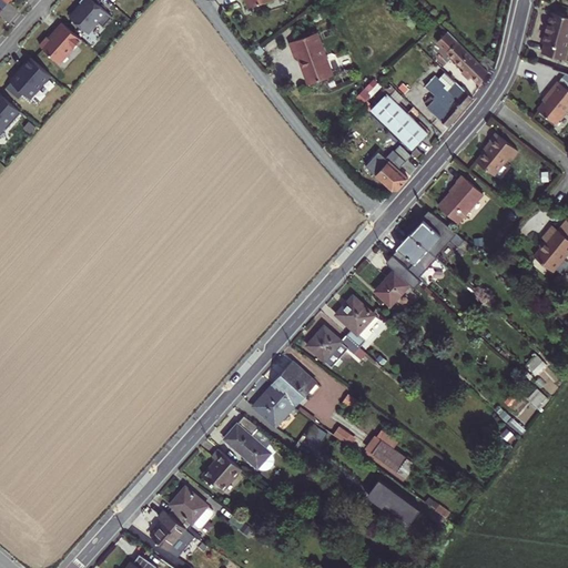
[(112,17),(93,0),(81,0),(80,2),(82,4),(71,18),(88,32),(98,21),(104,27),(112,17)]
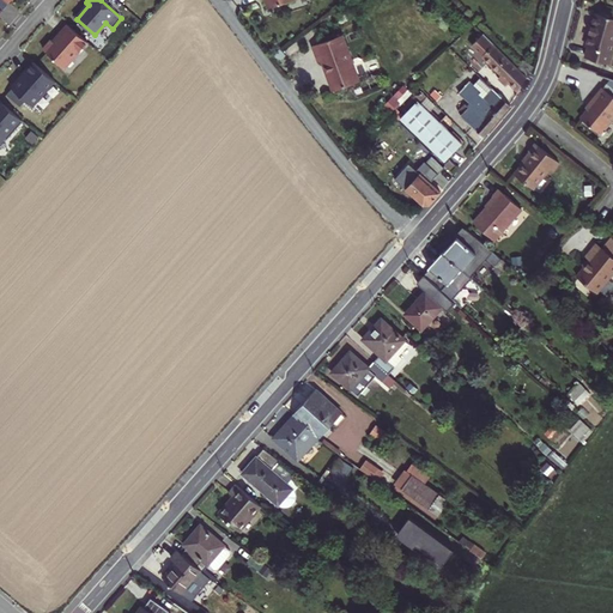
[(586,58),(610,65),(612,50),(612,18),(595,13),(592,26),(590,25),(589,32),(589,34),(586,47),(588,47),(586,58)]
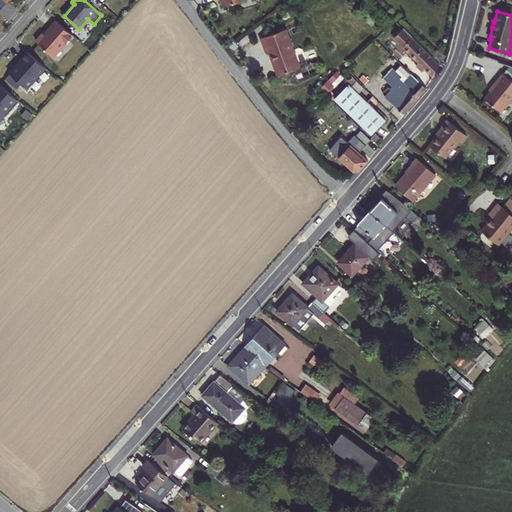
[(73,36),(56,21),(43,35),(45,36),(38,45),(53,58),(73,36)]
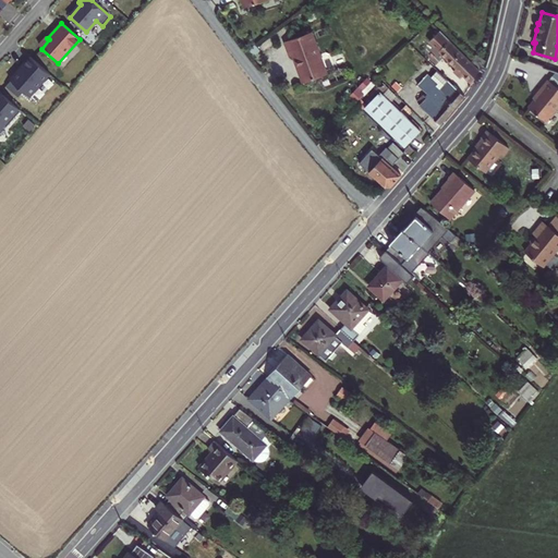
[(303,83),(327,74),(312,32),(284,41),(290,57),(293,56),(303,83)]
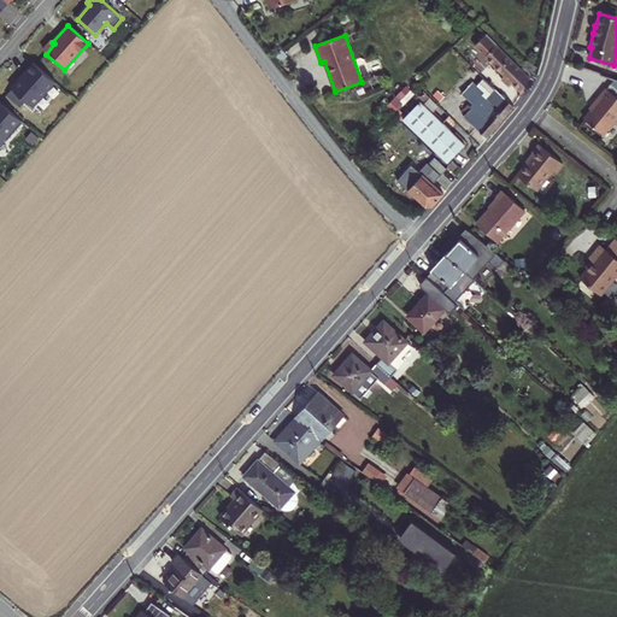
[(512,83),(522,93),(530,78),(529,77),(510,59),(497,47),(498,46),(487,35),(475,46),(504,76),(501,78),(510,87),(512,83)]
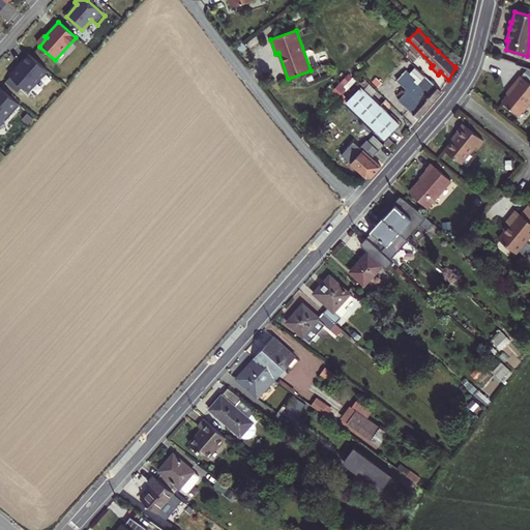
[(29,92),(48,70),(29,53),(23,60),(24,61),(18,68),(17,67),(9,75),(29,92)]
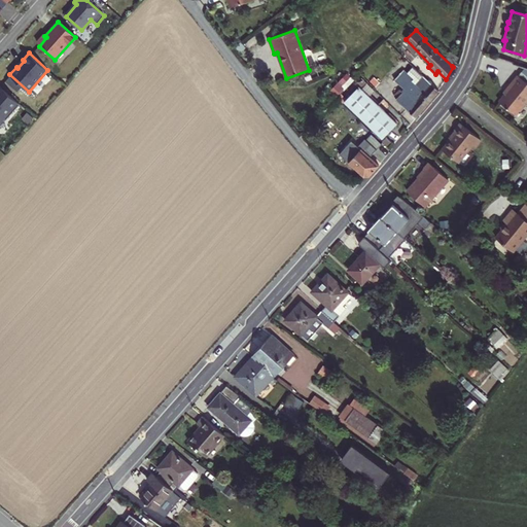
[(450,53),(447,58),(455,64),(456,63),(459,60),(450,53)]
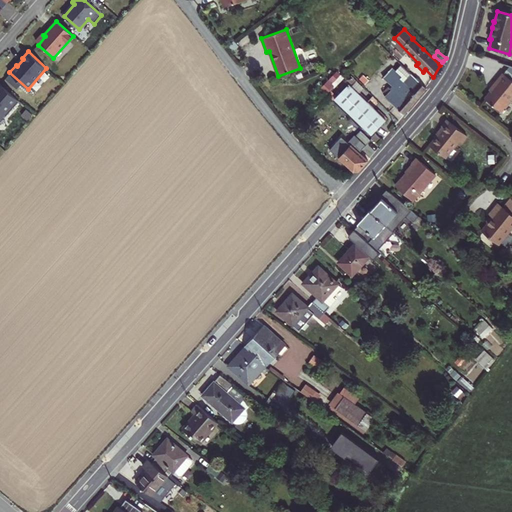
[(390,88),(391,90),(384,97),(404,115),(426,88),(411,74),(404,82),(400,78),(402,76),(392,68),(383,78),(392,86),(390,88)]
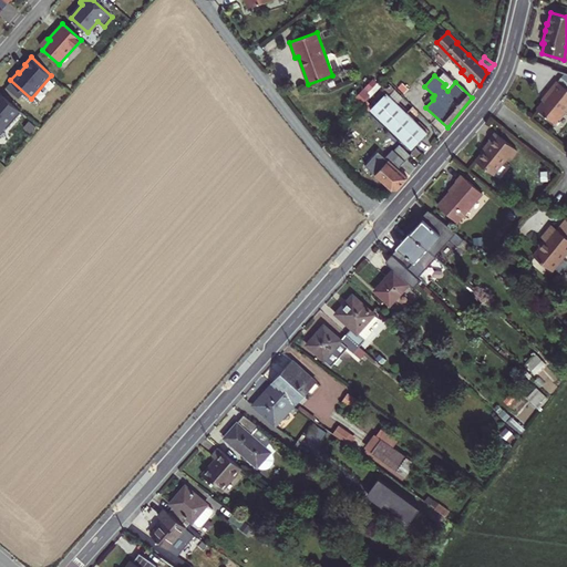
[(360,92),(368,100),(383,84),(375,76),(360,92)]
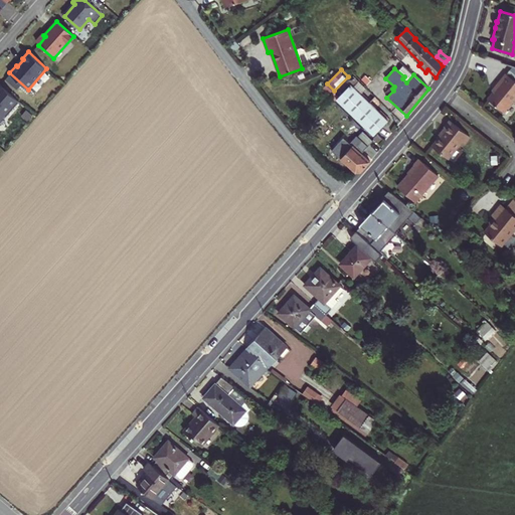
[(514,80),(506,73),(496,87),(498,88),(488,100),(504,112),(514,98),(514,80)]
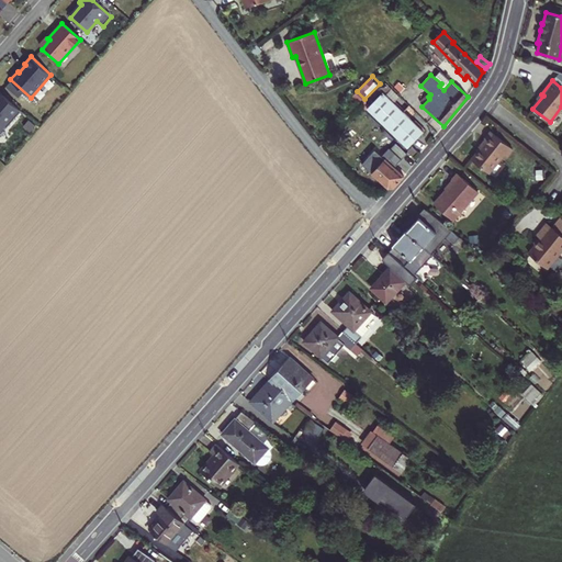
[(22,111),(1,92),(0,92),(0,131),(4,126),(7,127),(22,111)]
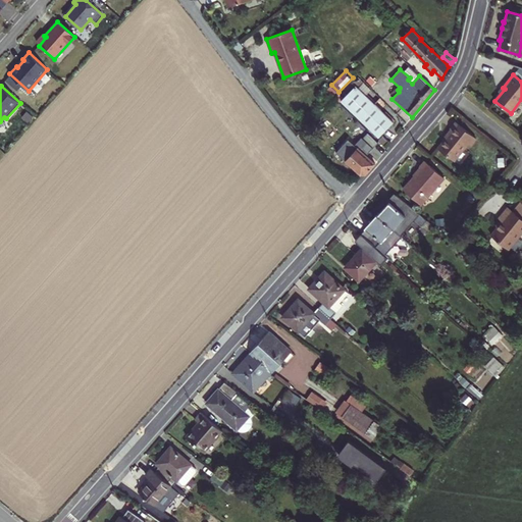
[(379,137),(394,122),(356,86),(342,101),(379,137)]
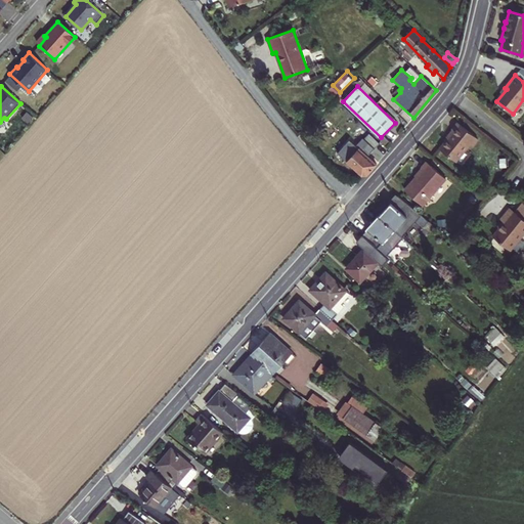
[(455,162),(470,143),(472,145),(478,138),(459,123),(452,130),(454,131),(440,149),(455,162)]
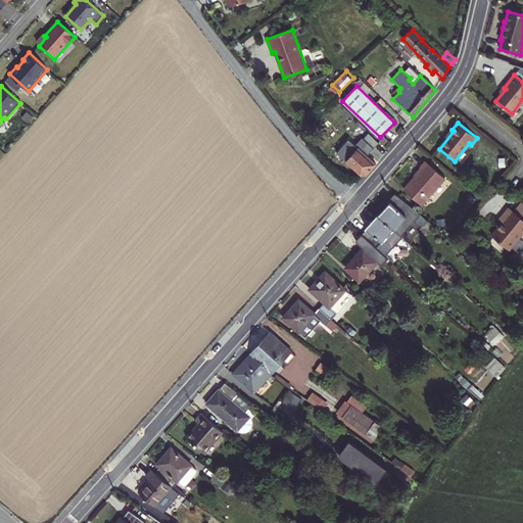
[(374,148),(379,143),(369,134),(364,139),(374,148)]
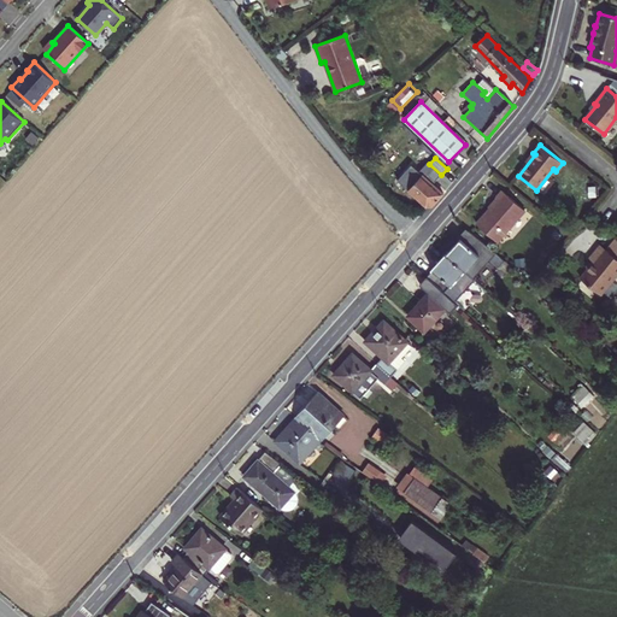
[(398,180),(427,206),(433,206),(444,194),(412,165),(398,180)]
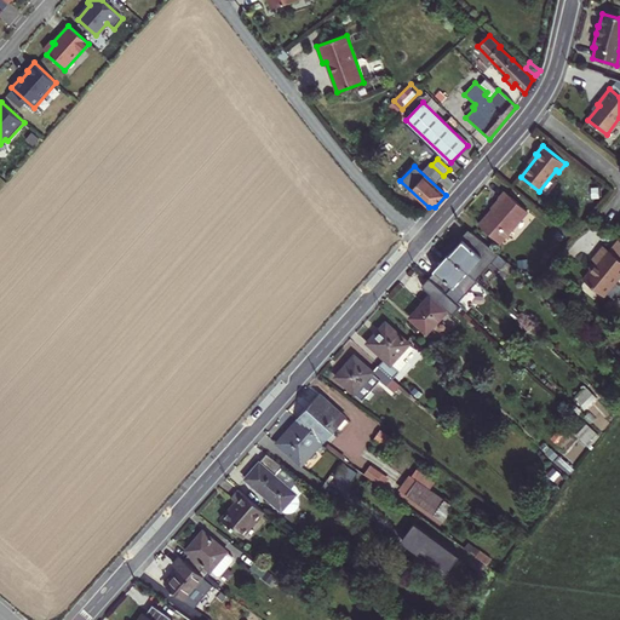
[(478,225),(499,244),(527,211),(505,191),(499,199),(500,201),(478,225)]
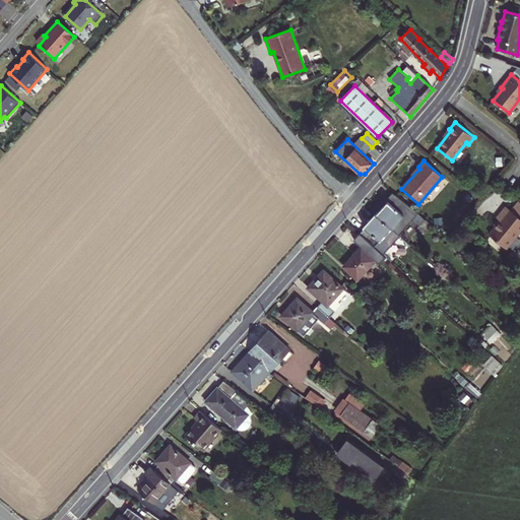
[(377,214),(396,232),(411,215),(415,218),(419,214),(394,194),(377,214)]
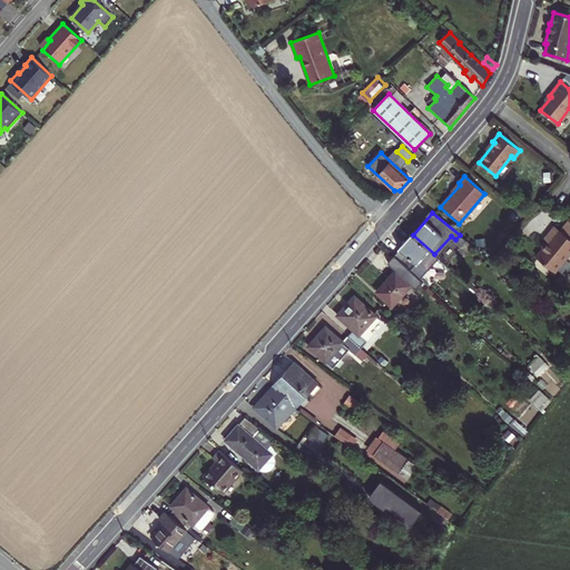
[(554,272),(569,253),(569,238),(556,226),(544,239),(546,239),(549,243),(543,248),(537,257),(554,272)]
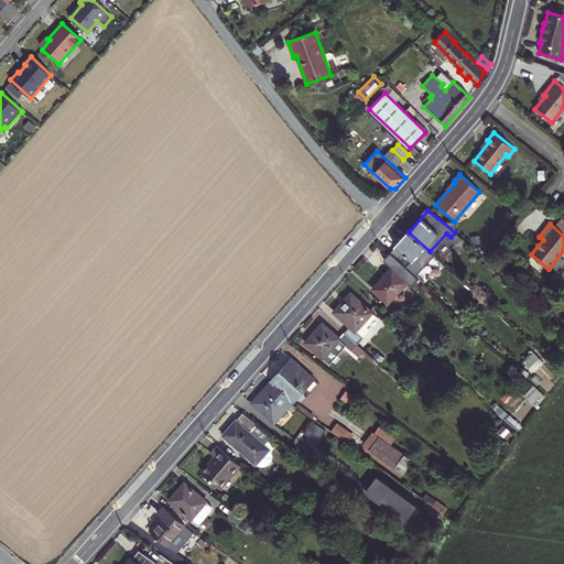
[(390,253),(413,273),(416,270),(432,253),(430,251),(409,232),(396,247),(390,253)]
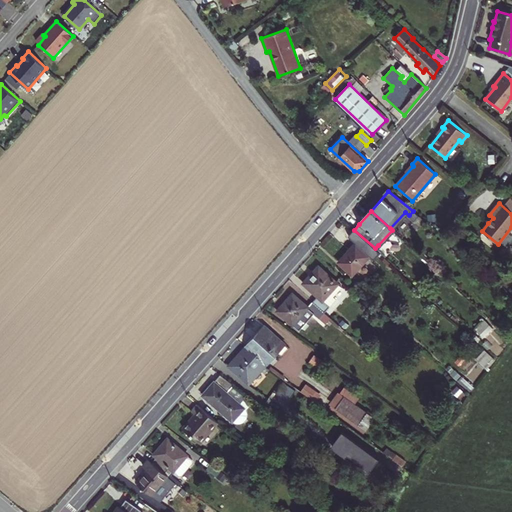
[(370,256),(357,244),(348,253),(348,252),(338,262),(352,275),(370,256)]
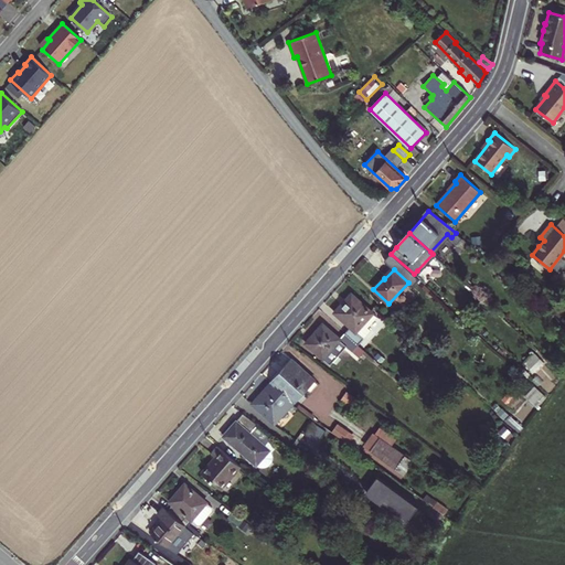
[(414,274),(422,281),(425,277),(417,270),(414,274)]
